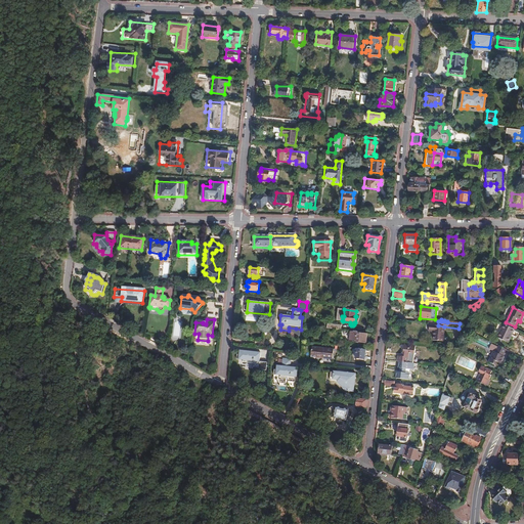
[(438,325),(429,324),(428,332),(433,333),(432,341),(442,342),(444,326),(438,325)]
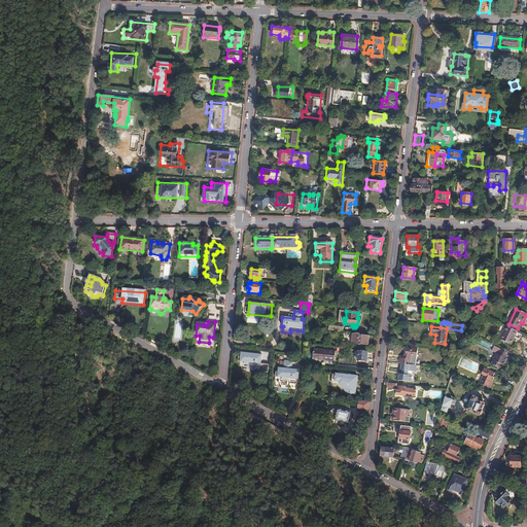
[(511,346),(517,332),(506,326),(500,340),(511,346)]
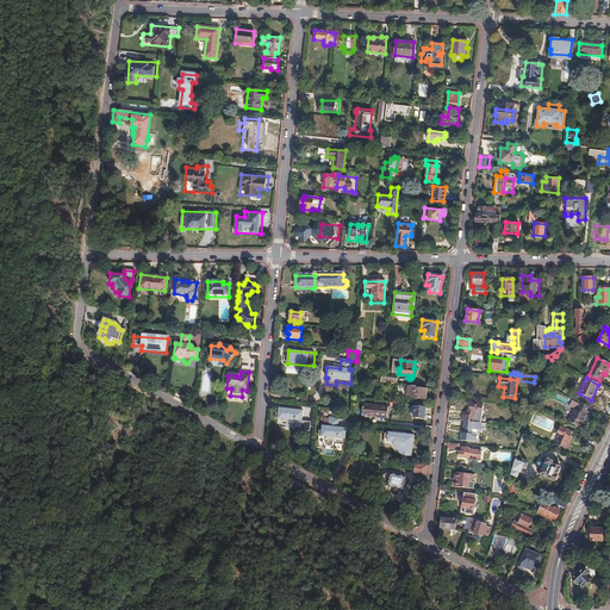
[(416,387),(416,386),(406,385),(405,398),(427,399),(428,388),(416,387)]
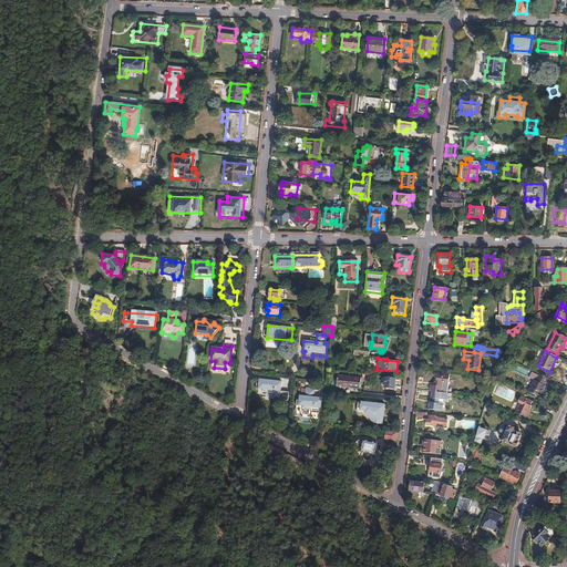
[(430,385),(430,391),(431,391),(441,392),(442,382),(449,382),(449,374),(436,373),(435,385),(430,385)]
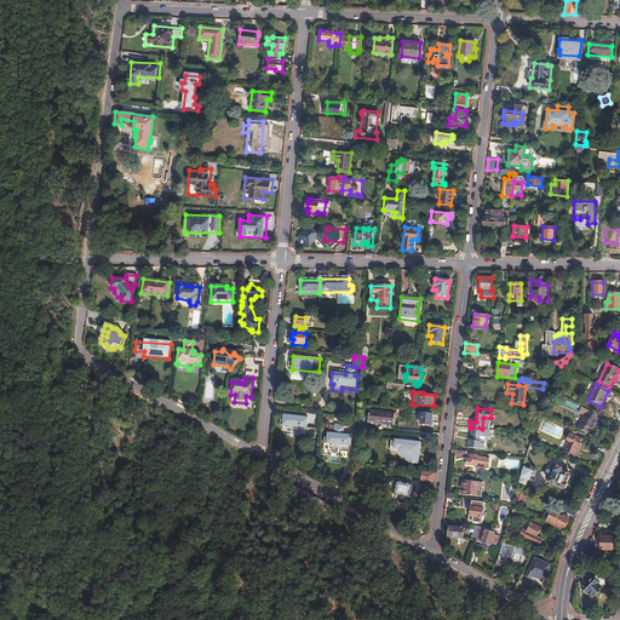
[(369,411),(368,418),(374,419),(374,423),(394,425),(395,413),(369,411)]
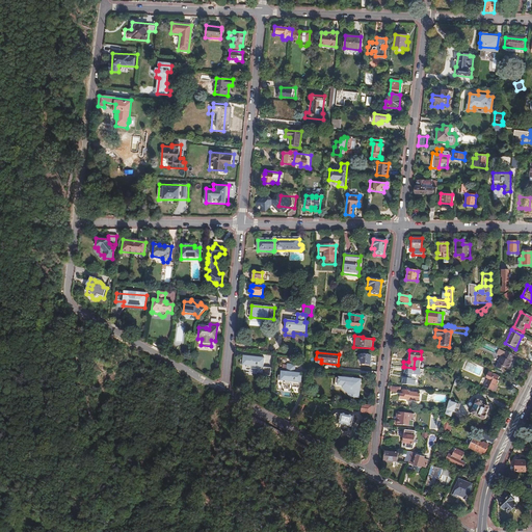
[(511,360),(512,355),(506,352),(503,358),(500,357),(496,368),(501,371),(503,368),(507,370),(510,363),(508,362),(509,358),(511,360)]
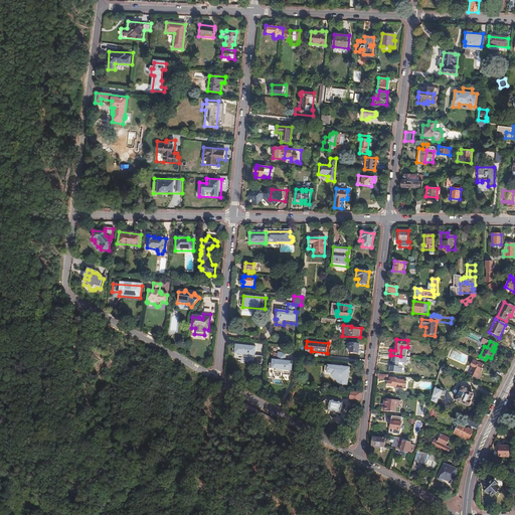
[(358,354),(359,344),(350,343),(349,352),(358,354)]
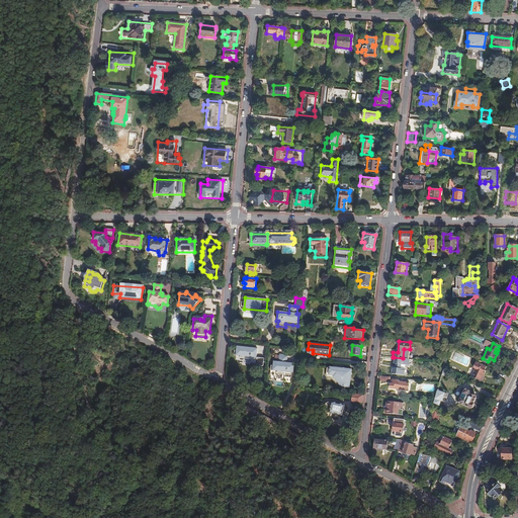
[(263,366),(264,359),(256,358),(257,349),(237,347),(236,351),(234,351),(234,356),(240,356),(240,359),(250,360),(250,363),(255,364),(255,366),(263,366)]
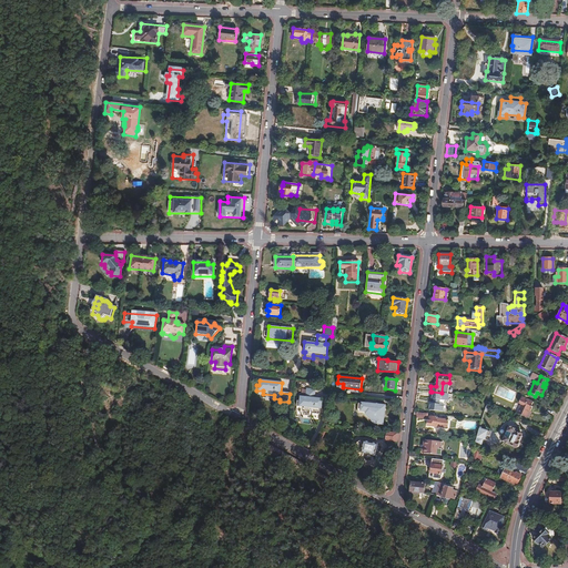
[(323,409),(324,399),(316,398),(316,391),(308,389),(307,397),(302,397),(301,402),(298,402),(298,407),(305,407),(305,409),(313,411),(312,414),(321,415),(322,409),(323,409)]
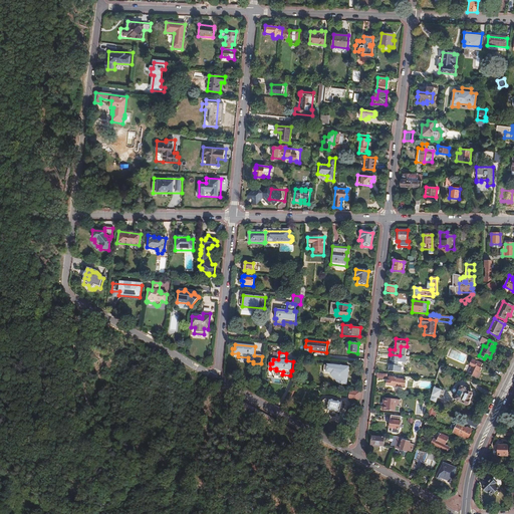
[(400,355),(391,354),(390,360),(392,361),(391,364),(388,364),(388,370),(400,372),(401,365),(397,365),(398,361),(404,362),(404,356),(400,355)]
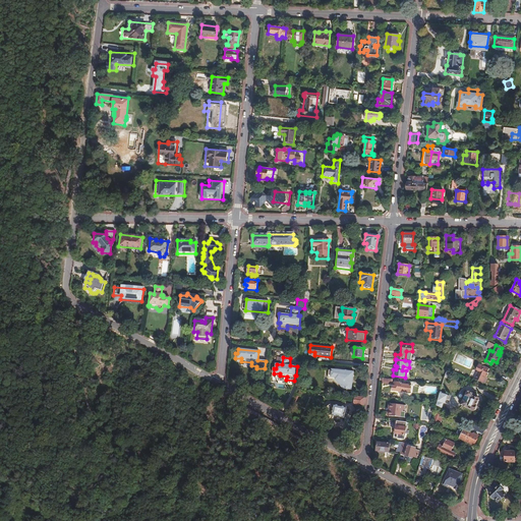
[(483,384),(486,378),(488,379),(490,374),(488,373),(490,370),(479,365),(477,370),(479,371),(475,380),(483,384)]
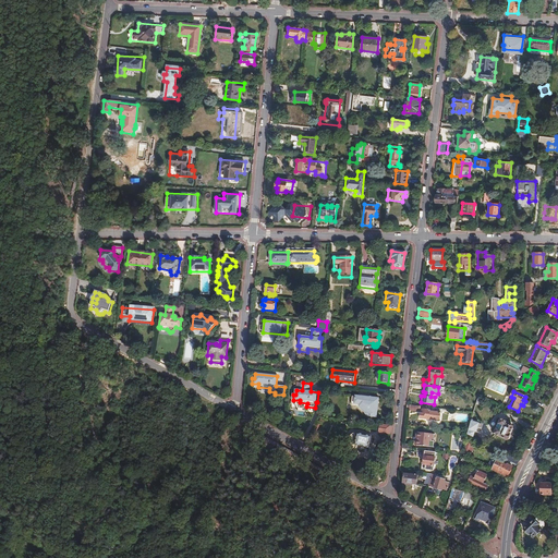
[(378,397),(352,396),(351,405),(356,405),(356,408),(366,420),(377,420),(378,397)]
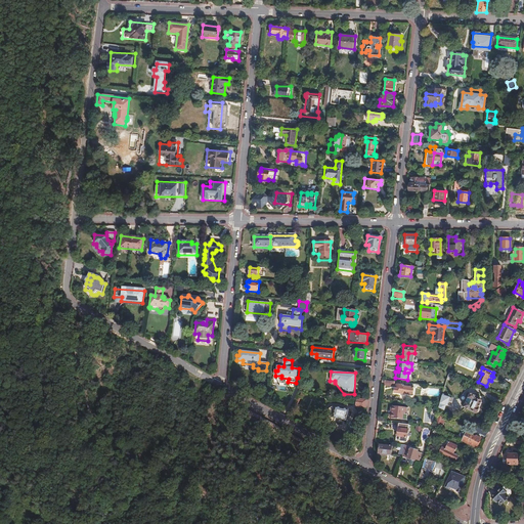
[(412,394),(413,388),(404,387),(404,386),(396,385),(396,388),(394,388),(394,393),(403,394),(403,393),(412,394)]
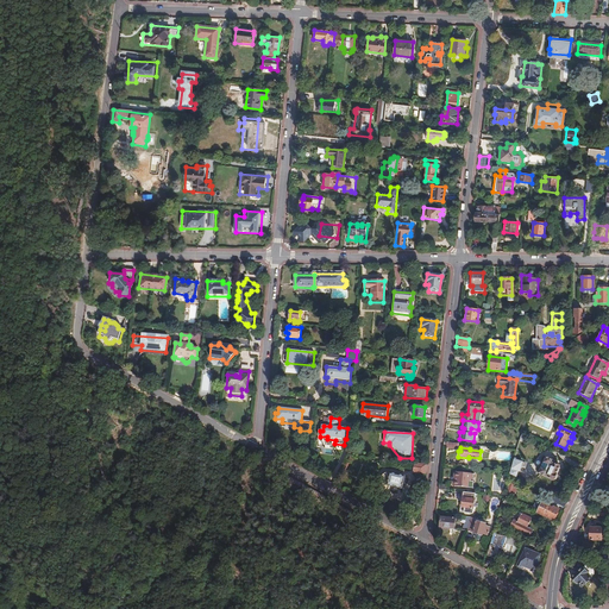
[(514,458),(509,473),(515,477),(516,475),(514,473),(514,470),(518,471),(520,462),(515,460),(515,459),(514,458)]
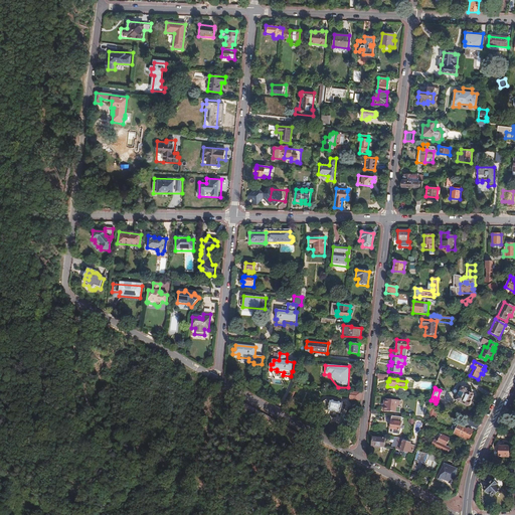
[(469,400),(472,394),(469,392),(469,390),(466,388),(462,387),(455,400),(467,406),(470,405),(471,403),(470,401),(469,400)]
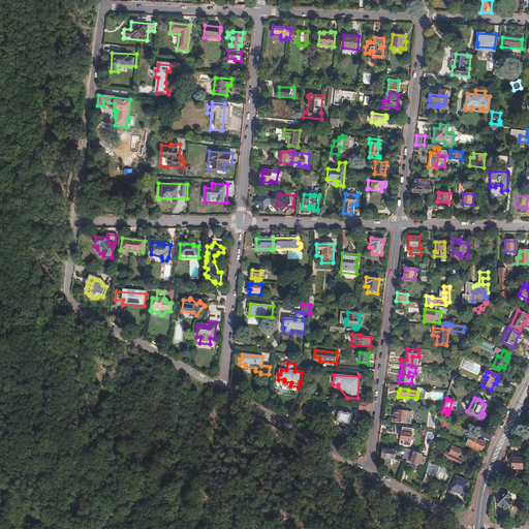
[(369,412),(370,404),(360,403),(359,410),(369,412)]
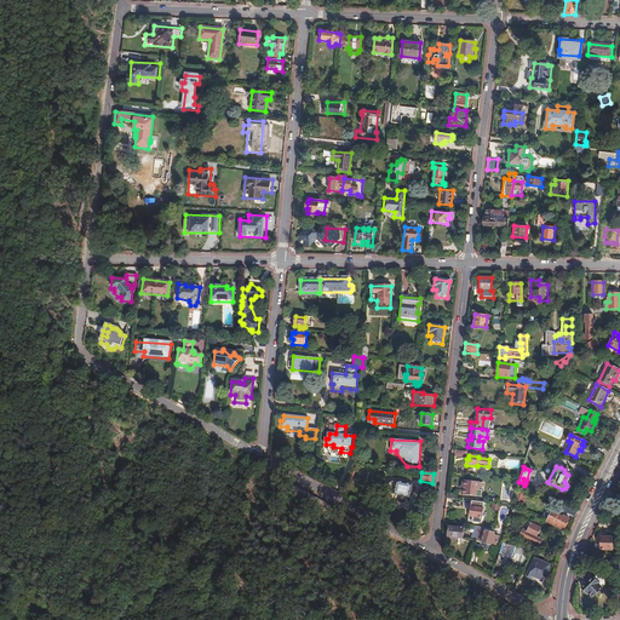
[(463,495),(476,497),(477,487),(483,487),(483,482),(463,481),(461,487),(463,487),(463,495)]
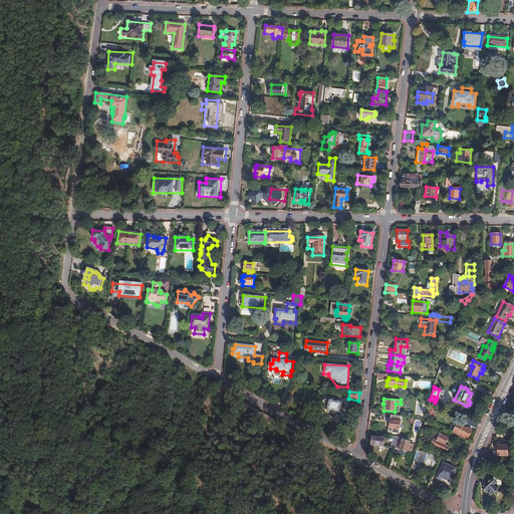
[(338,414),(341,403),(328,400),(328,401),(325,400),(322,402),(321,407),(323,410),(326,411),(338,414)]
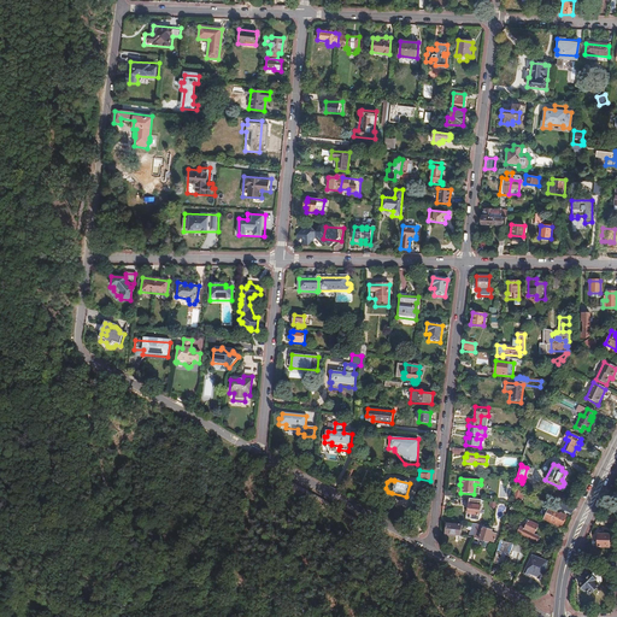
[(521,500),(523,495),(519,494),(521,489),(517,488),(512,504),(517,505),(518,500),(521,500)]
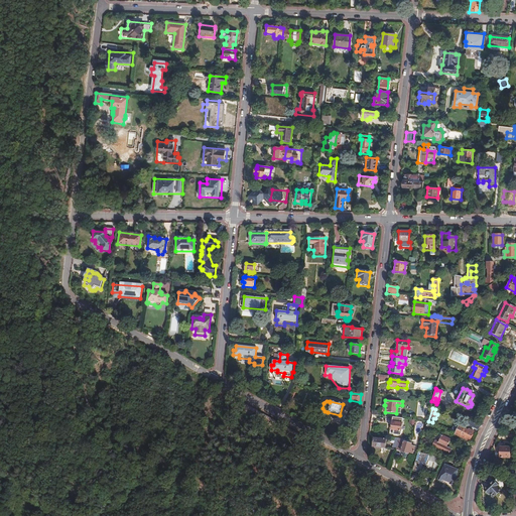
[(400,435),(402,418),(385,416),(384,422),(390,422),(390,425),(392,425),(391,430),(393,430),(392,434),(400,435)]
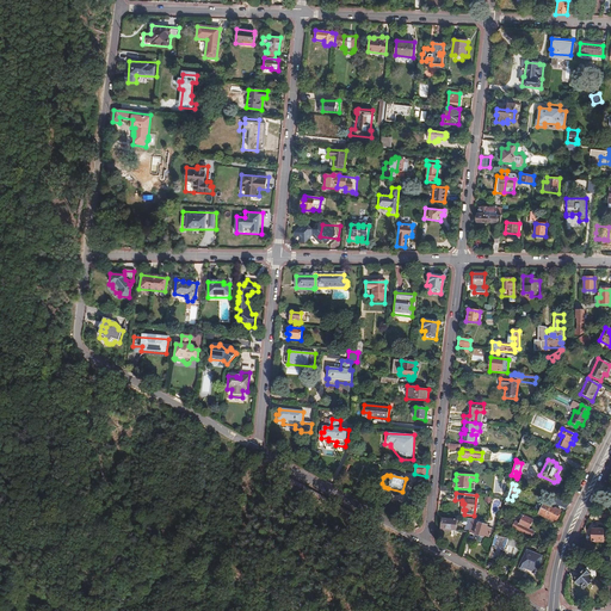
[(568,504),(557,498),(555,504),(566,508),(568,504)]
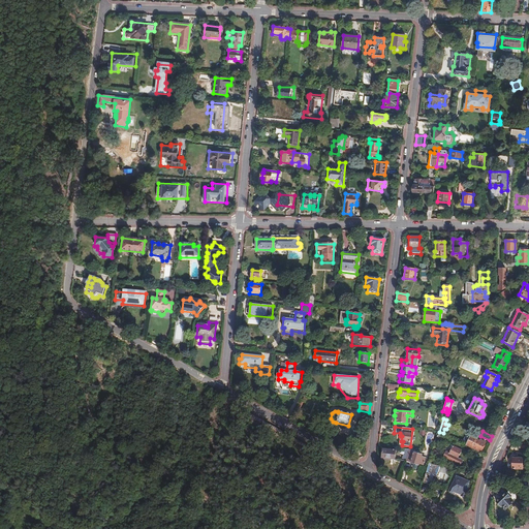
[(480,453),(485,443),(480,440),(479,441),(470,437),(466,445),(480,453)]
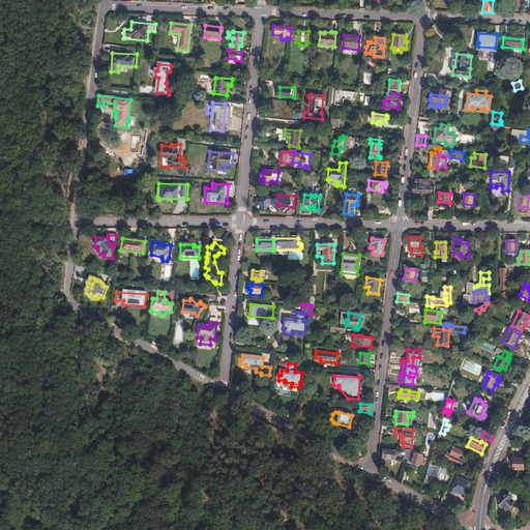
[(446,452),(458,459),(462,451),(451,446),(450,448),(451,448),(449,453),(446,452)]
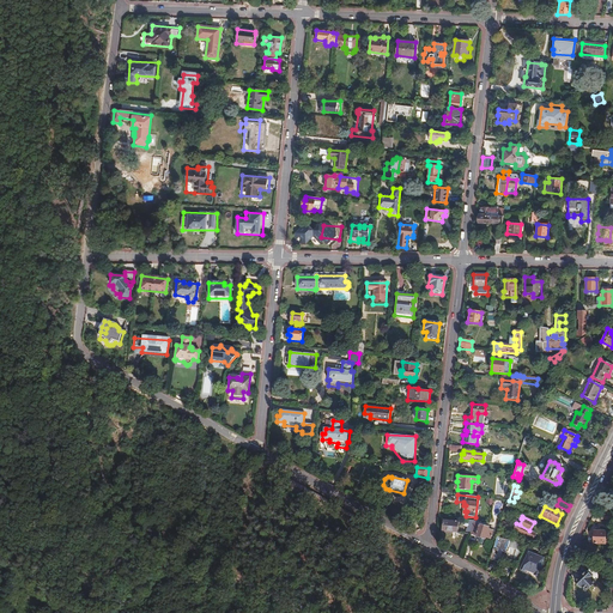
[(456,533),(457,522),(443,521),(442,532),(443,532),(443,534),(451,535),(451,533),(456,533)]
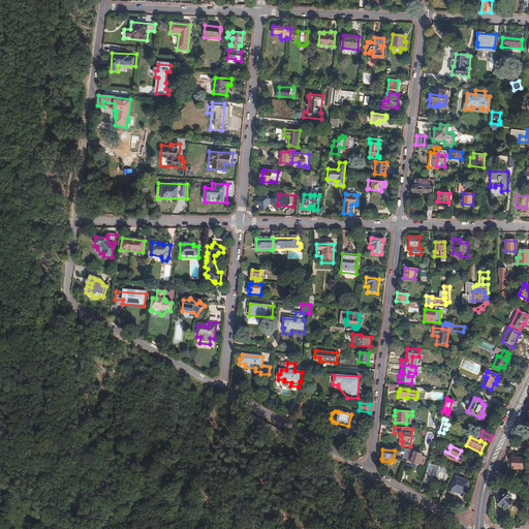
[(462,461),(457,458),(445,452),(442,457),(459,465),(462,461)]
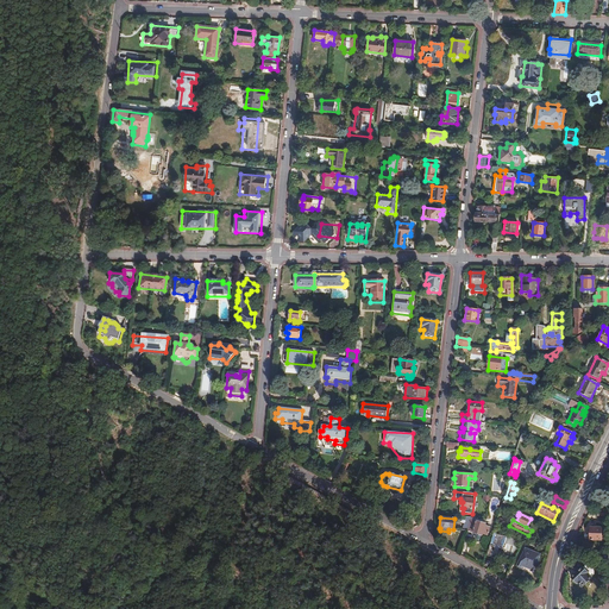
[(470,521),(466,531),(472,533),(482,535),(482,534),(487,535),(488,527),(484,526),(484,525),(476,521),(475,523),(470,521)]
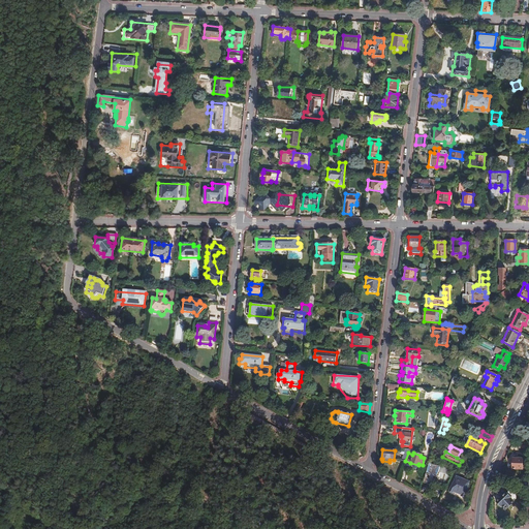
[(521,474),(521,459),(512,459),(511,474),(521,474)]
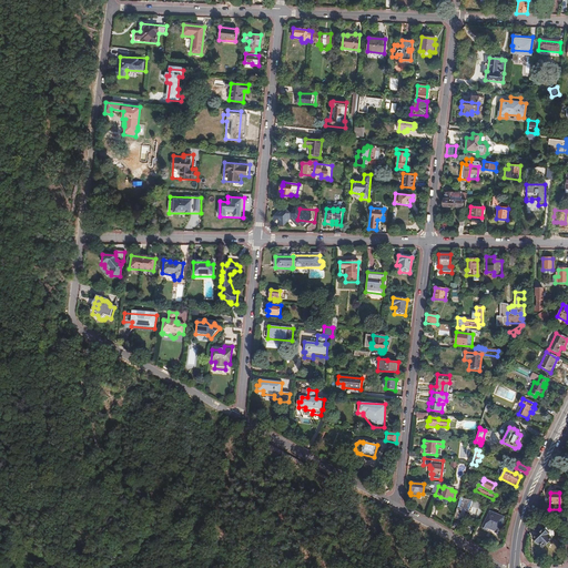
[(477,519),(483,499),(479,498),(479,497),(474,495),(472,501),(459,498),(454,518),(464,521),(464,519),(468,520),(469,517),(477,519)]
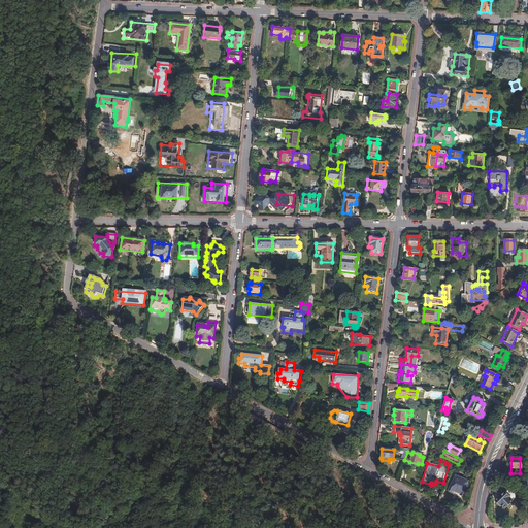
[(463,497),(467,482),(456,475),(449,489),(452,491),(453,489),(460,493),(459,495),(463,497)]
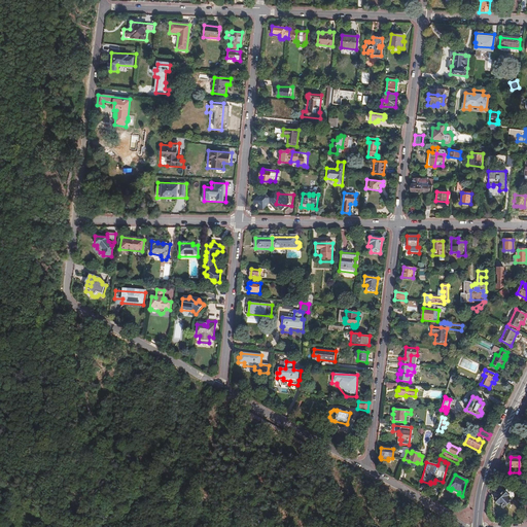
[(510,499),(513,496),(512,493),(510,491),(505,490),(503,492),(494,500),(498,504),(498,503),(502,507),(511,499),(510,499)]
